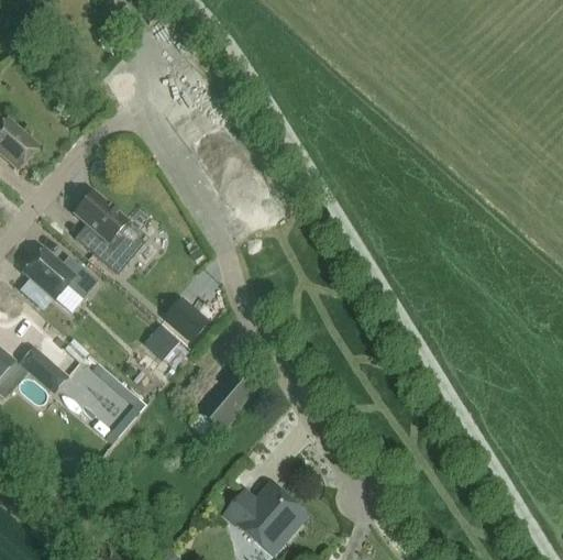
[(148,23),(163,15),(154,2),(141,10),(148,23)]
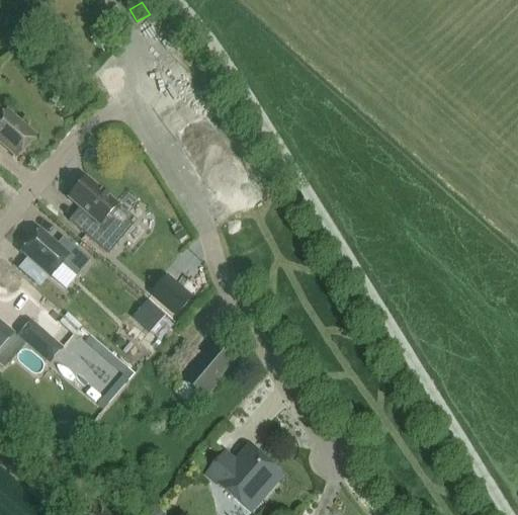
[(0,140),(17,156),(34,136),(5,110),(0,116),(0,140)]
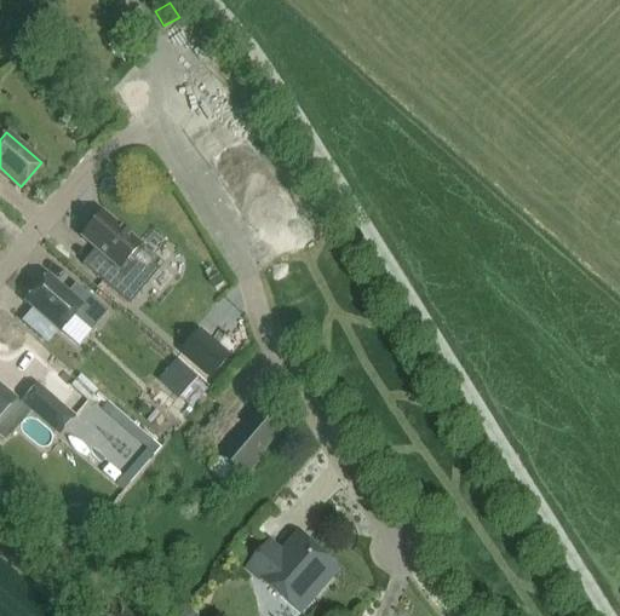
[(102,211),(81,235),(95,247),(110,260),(98,275),(128,301),(149,277),(161,263),(141,243),(102,211)]
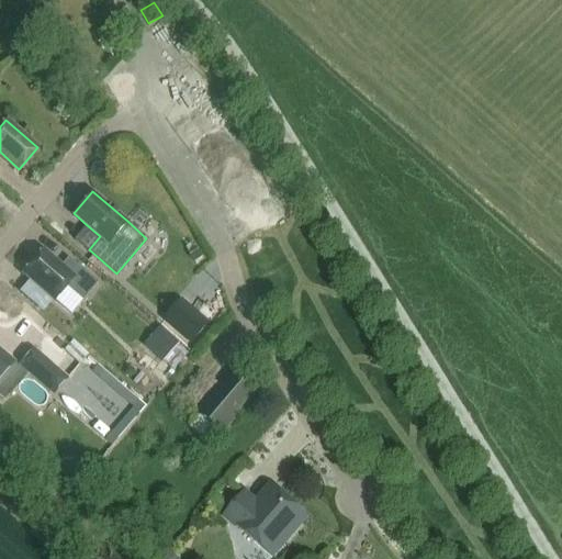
[(23,271),(55,299),(67,284),(83,299),(99,280),(69,256),(60,266),(42,249),(23,271)]
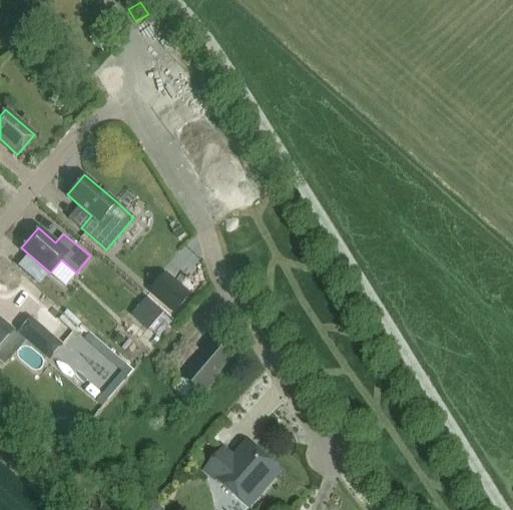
[(0,344),(13,329),(0,316),(0,344)]
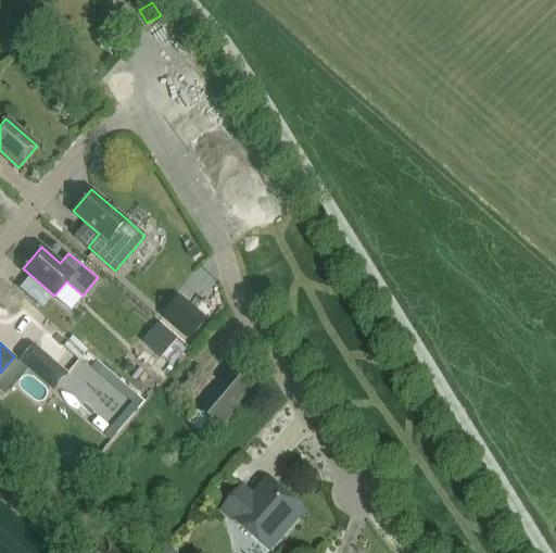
[(52,388),(66,372),(34,343),(20,360),(52,388)]
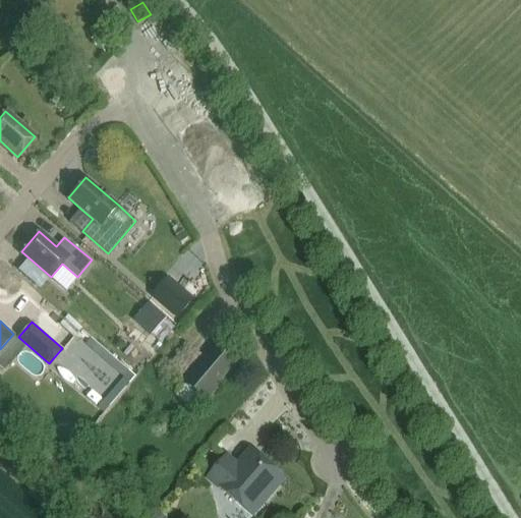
[(127,336),(143,349),(155,336),(138,323),(127,336)]
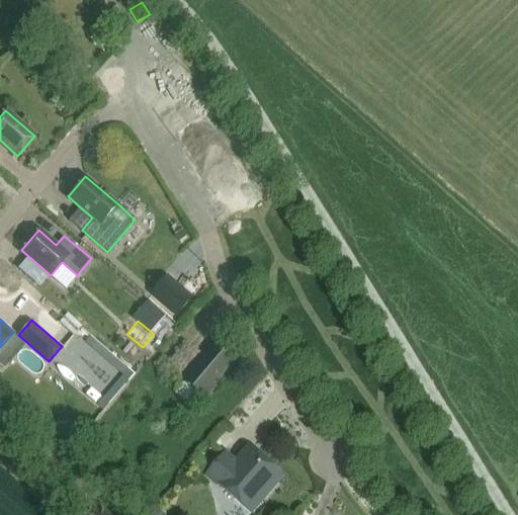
[(179,377),(203,399),(216,384),(213,382),(233,360),(212,342),(193,365),(191,364),(179,377)]
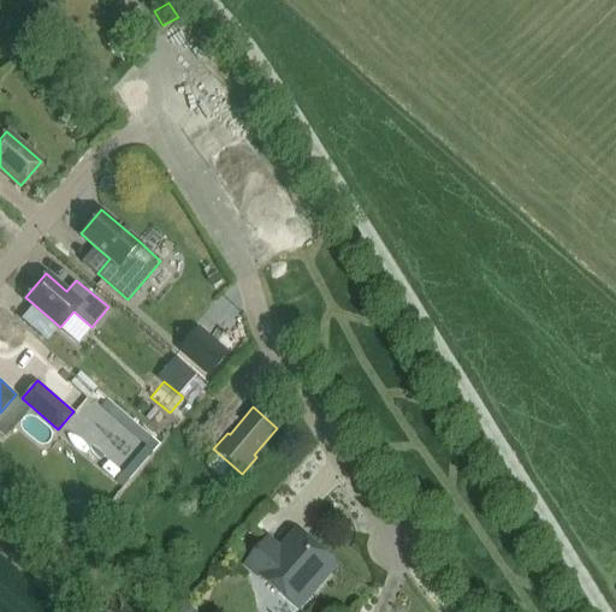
[(248,563),(268,581),(298,606),(337,563),(298,530),(282,550),(268,539),(248,563)]
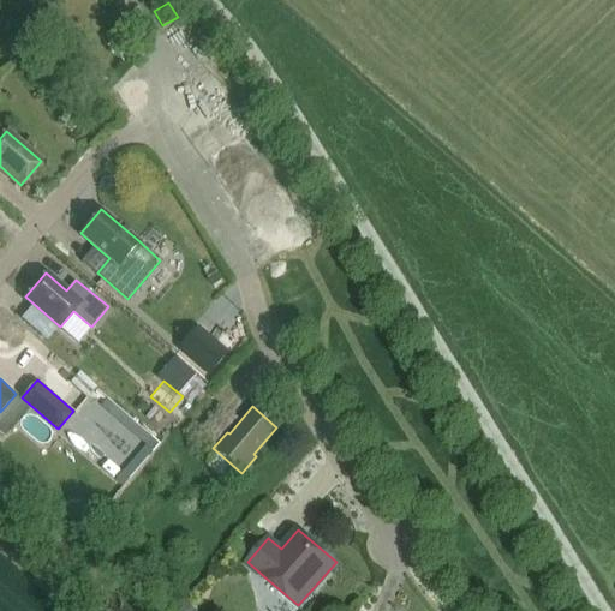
[(238,538),(231,547),(242,557),(250,547),(238,538)]
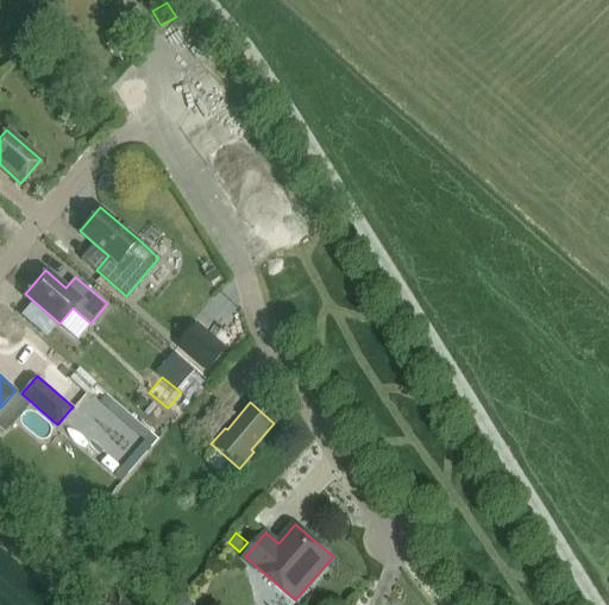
[(196,604),(181,592),(170,604),(196,604)]
